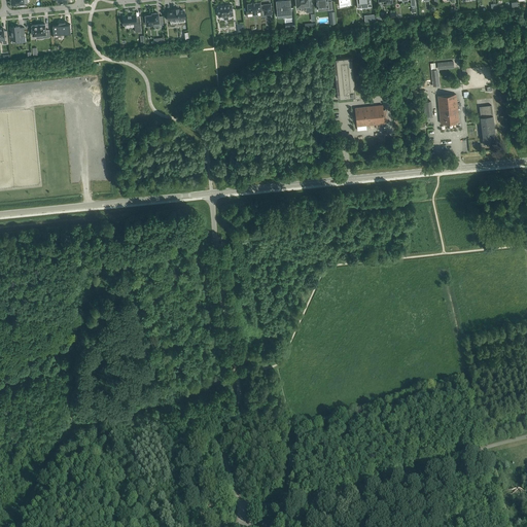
[(279,0),(276,0),(277,14),(291,13),(291,8),(293,8),(293,7),(288,8),(288,6),(289,5),(288,0),(279,0)]
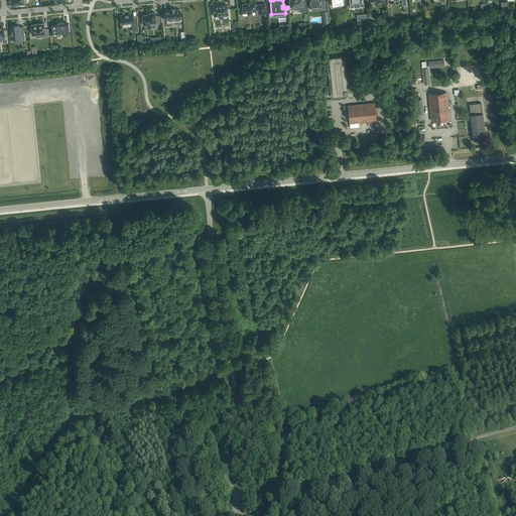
[(294,10),(299,9),(300,12),(305,12),(304,0),(303,0),(302,0),(301,0),(289,0),(290,3),(289,3),(290,7),(294,7),(294,10)]
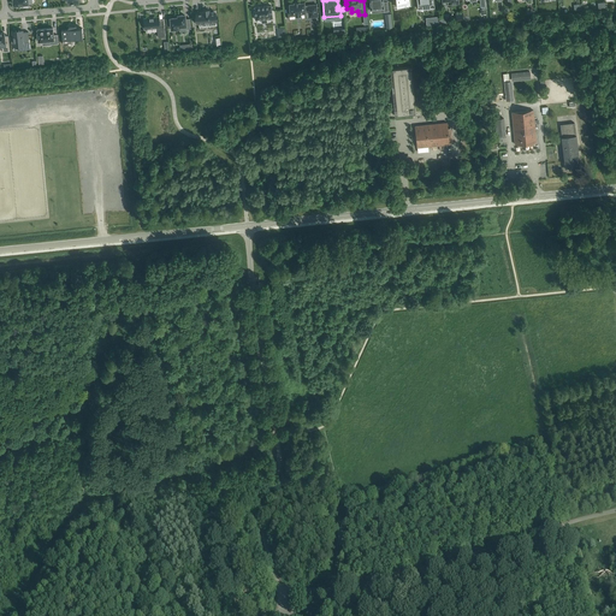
[(388,0),(383,1),(383,0),(368,0),(371,10),(384,9),(384,12),(389,11),(388,0)]
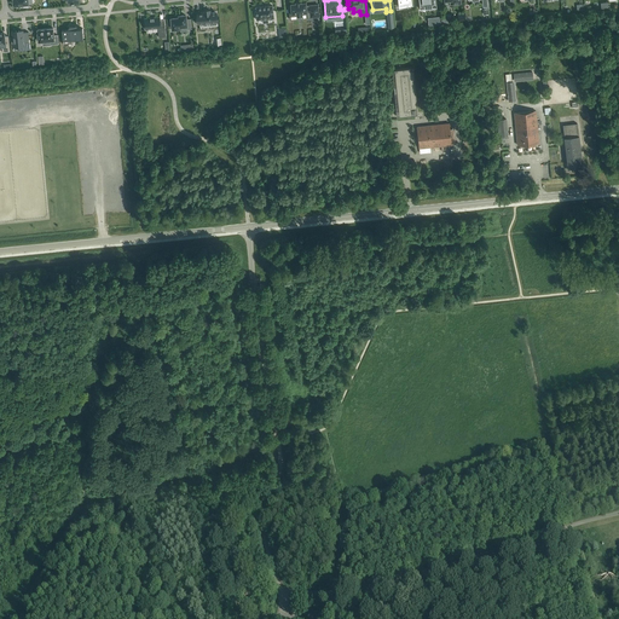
[(431,11),(428,0),(418,0),(420,9),(429,7),(429,11),(431,11)]
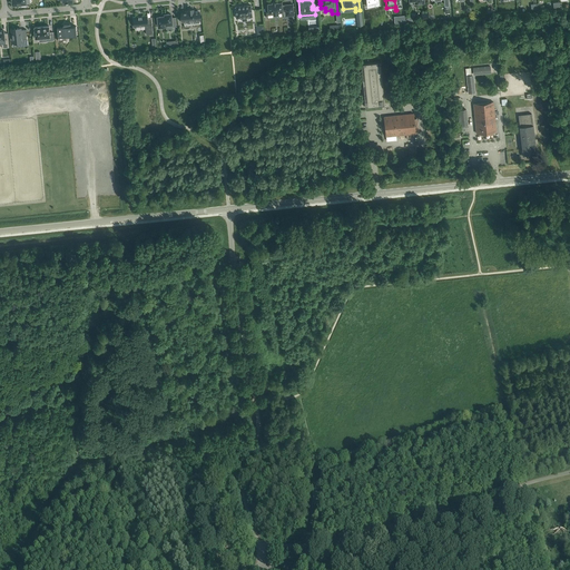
[(267,3),(268,7),(266,8),(267,15),(274,15),(274,17),(278,17),(278,12),(282,11),(283,16),(294,15),(293,5),(282,6),(282,2),(277,2),(277,1),(273,2),(273,3),(267,3)]
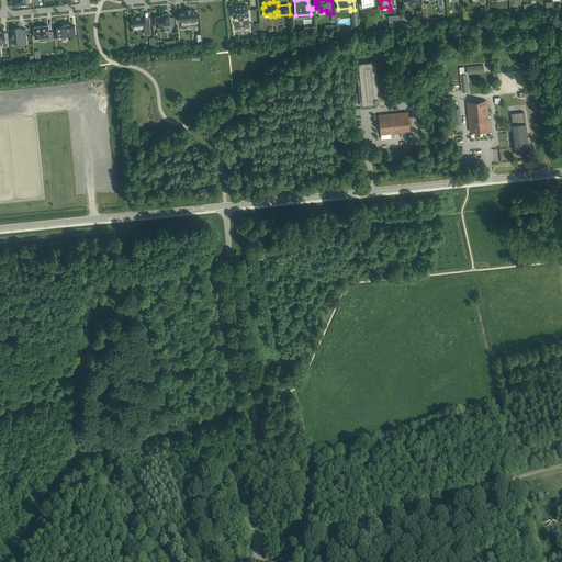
[(232,7),(233,19),(238,18),(239,21),(244,21),(243,18),(248,17),(247,6),(232,7)]
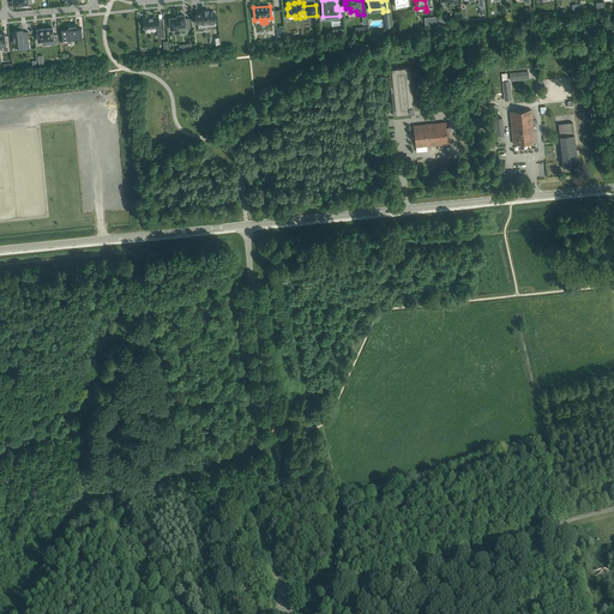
[(197,22),(197,24),(204,23),(209,22),(209,25),(216,25),(215,12),(209,13),(208,11),(203,11),(203,12),(196,13),(196,16),(192,16),(193,22),(197,22)]
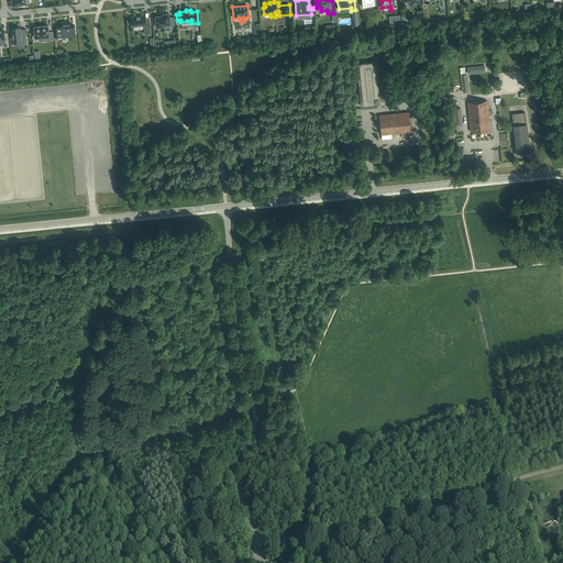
[(158,14),(159,17),(156,17),(157,26),(164,26),(164,24),(169,24),(169,26),(175,26),(174,18),(169,18),(168,14),(168,13),(164,13),(164,14),(158,14)]
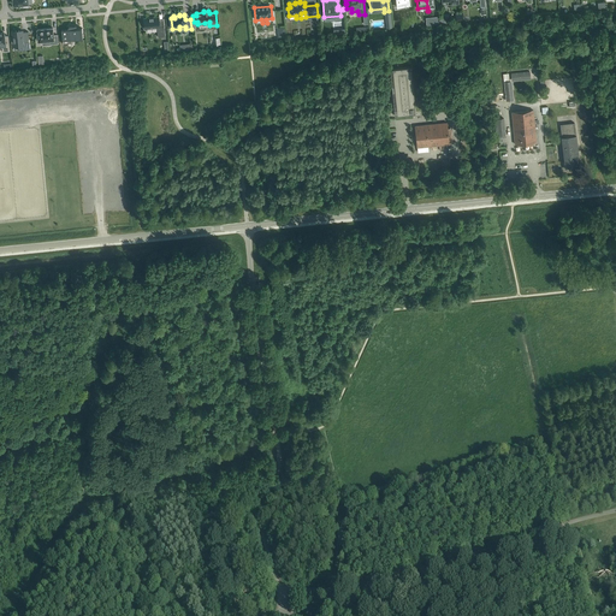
[(143,18),(144,29),(158,28),(158,37),(165,36),(164,19),(159,21),(159,17),(143,18)]
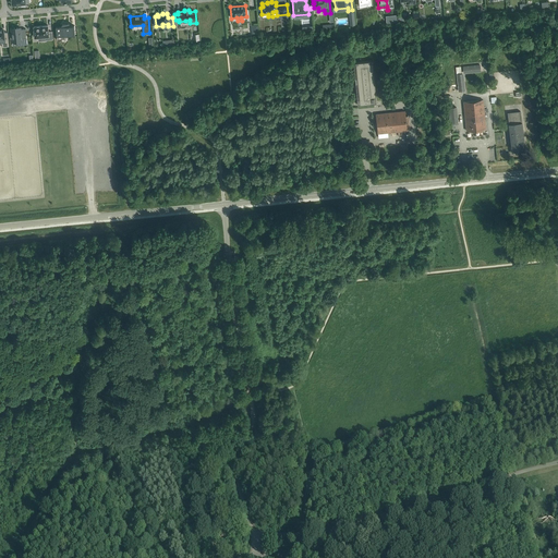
[(62,24),(61,27),(56,27),(57,40),(62,39),(64,36),(75,35),(74,25),(69,26),(69,23),(62,24)]
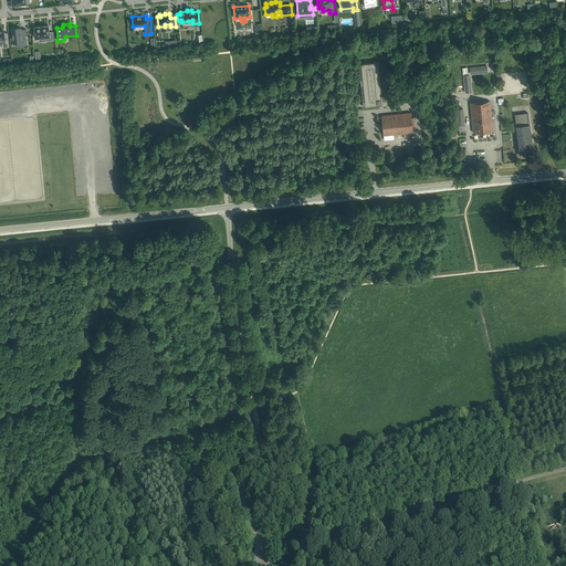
[(46,41),(53,40),(53,32),(49,33),(49,25),(34,28),(35,38),(46,37),(46,41)]
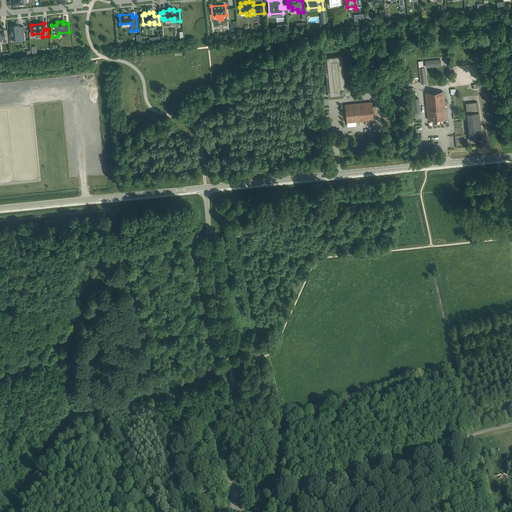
[(10,27),(10,30),(9,30),(9,36),(11,36),(11,39),(17,39),(17,42),(25,41),(23,26),(18,27),(18,26),(10,27)]
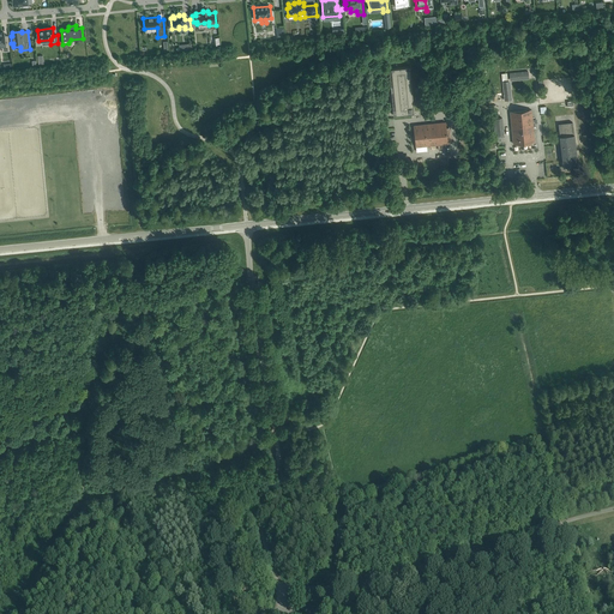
[(392,109),(393,115),(414,113),(409,67),(391,68),(396,109),(392,109)]
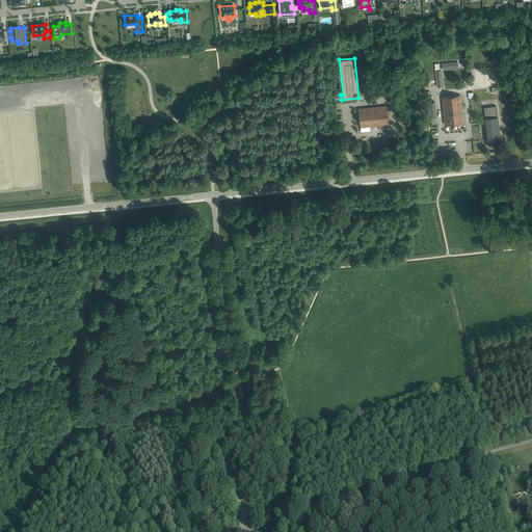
[(445,125),(463,123),(459,95),(442,97),(445,125)]
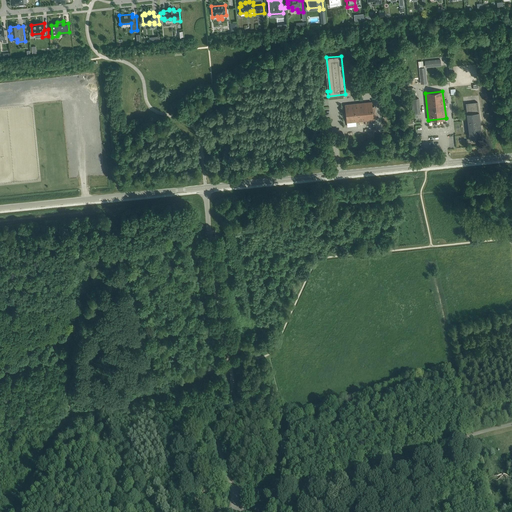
[(411,99),(412,114),(419,113),(418,98),(411,99)]
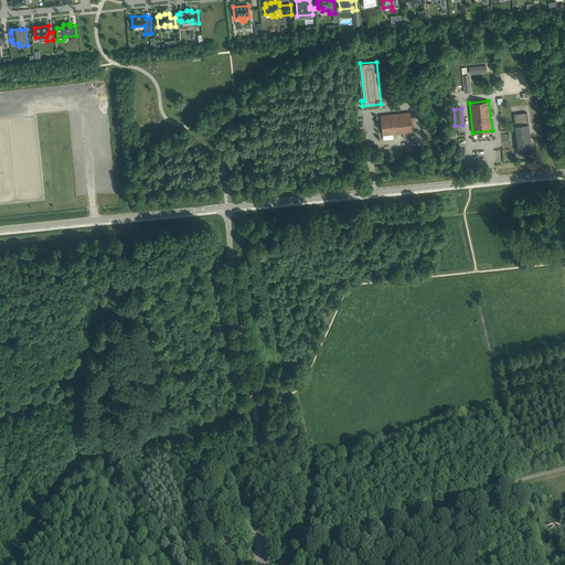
[(383,135),(412,132),(409,113),(381,116),(383,135)]
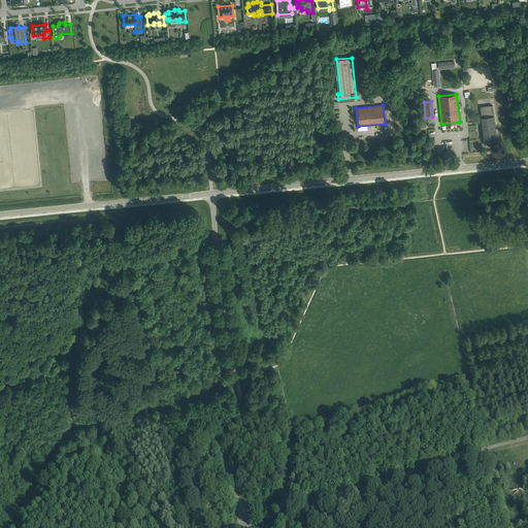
[(492,105),(480,106),(485,141),(488,140),(488,141),(497,139),(494,117),(493,117),(492,105)]
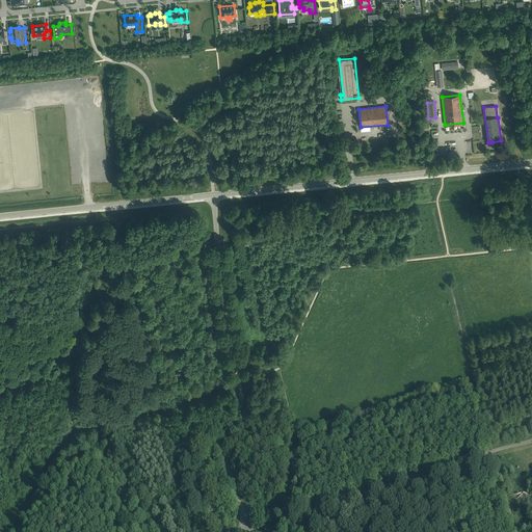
[(380,280),(379,270),(370,270),(370,280),(380,280)]
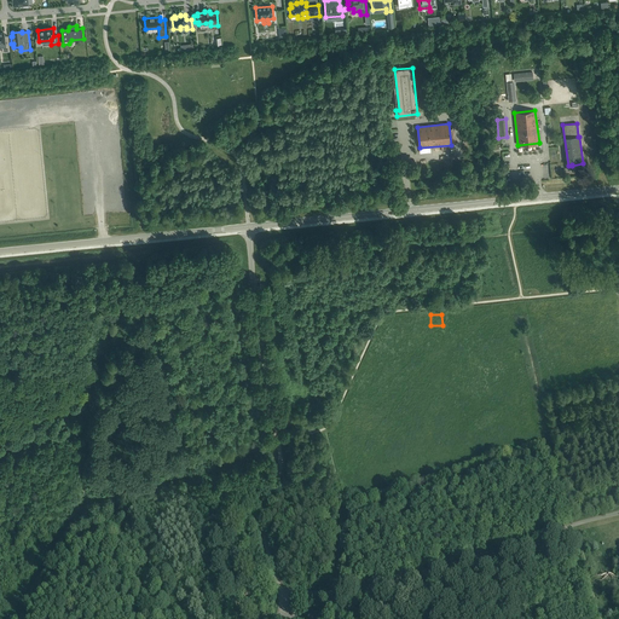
All buildings are outlined.
